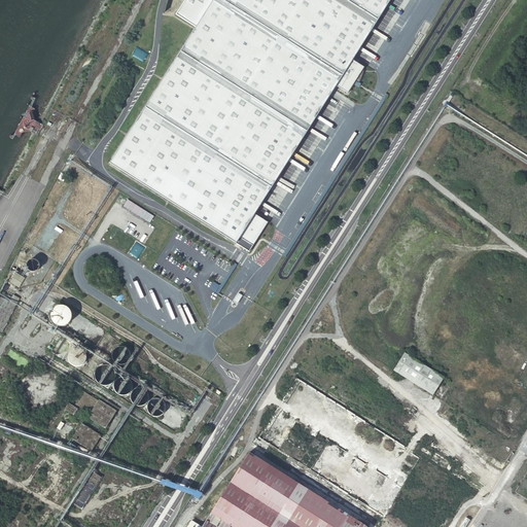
[(185,0),(176,15),(196,29),(110,162),(110,164),(110,165),(111,166),(236,244),(249,252),(268,222),(254,215),(336,86),(347,94),(352,84),(355,81),(358,83),(358,81),(359,80),(360,78),(361,77),(361,75),(362,74),(362,72),(362,71),(362,70),(362,69),(363,68),(352,62),(390,0),(185,0)]
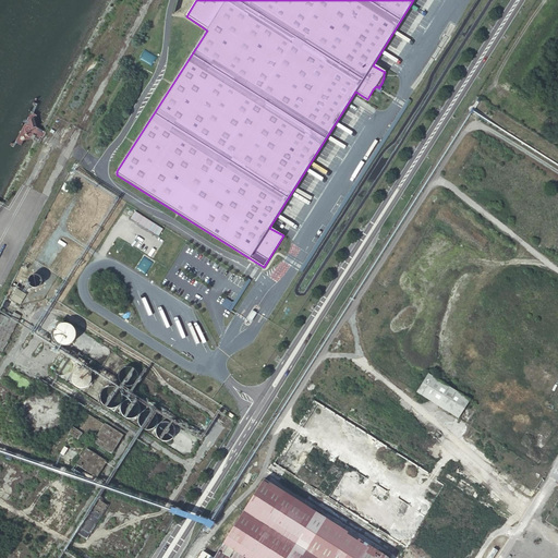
[(232,304),(229,310),(231,311),(252,279),(250,278),(232,304)]
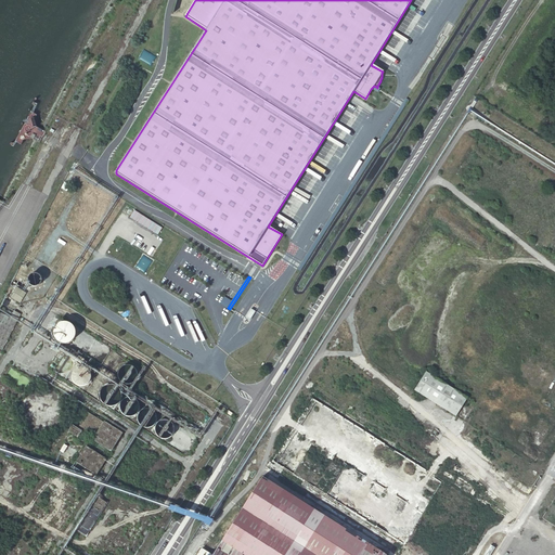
[(17,287),(11,297),(21,304),(27,294),(17,287)]
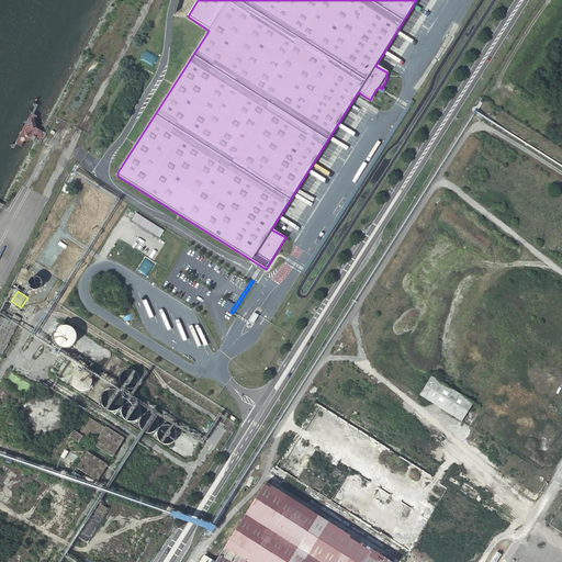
[(233,306),(227,302),(224,307),(229,311),(233,306)]
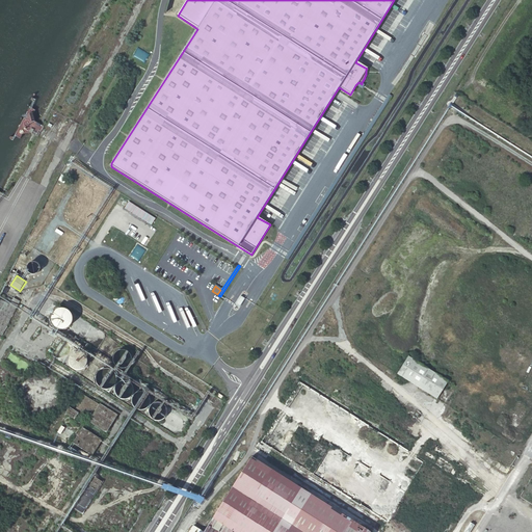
[(245,299),(240,296),(235,304),(239,308),(245,299)]
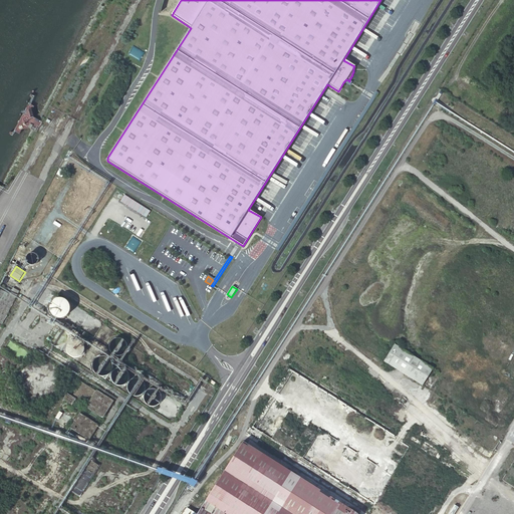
[(0,322),(3,324),(18,292),(12,289),(9,296),(0,290),(0,322)]
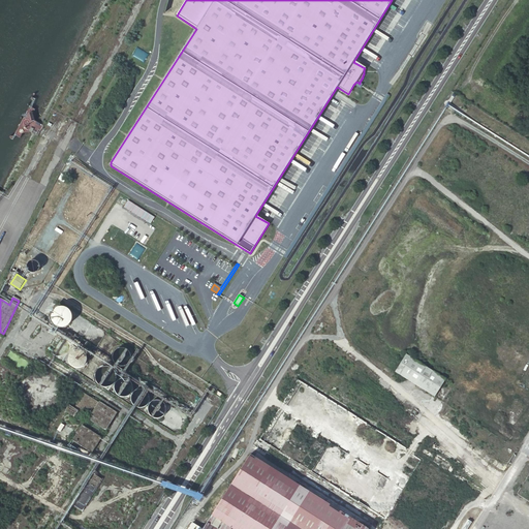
[(69,317),(70,315),(69,313),(69,312),(69,311),(68,310),(68,309),(67,309),(67,308),(65,307),(65,306),(64,306),(63,305),(61,305),(60,305),(59,305),(58,305),(57,305),(56,306),(54,306),(54,307),(53,307),(52,308),(51,309),(50,310),(50,311),(50,312),(49,313),(49,314),(49,315),(49,317),(50,318),(50,319),(51,321),(52,322),(53,323),(54,324),(56,325),(58,325),(59,325),(60,325),(61,325),(62,325),(63,325),(64,324),(65,323),(66,323),(67,322),(68,321),(68,320),(69,319),(69,318),(69,317)]
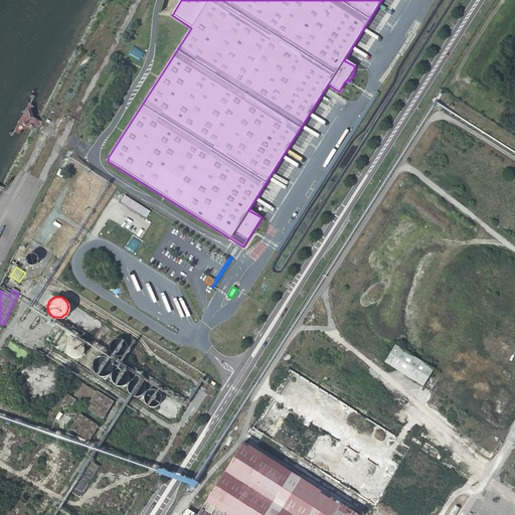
[(84,350),(84,349),(84,348),(84,347),(84,346),(83,345),(83,344),(83,343),(82,342),(81,342),(81,341),(79,340),(78,340),(77,339),(76,339),(74,339),(73,339),(71,339),(71,340),(69,340),(68,341),(67,342),(66,343),(66,344),(65,345),(65,346),(65,347),(64,348),(64,350),(65,351),(65,352),(66,354),(66,355),(67,355),(67,356),(68,357),(69,357),(70,358),(71,358),(73,359),(74,359),(75,359),(76,359),(77,358),(78,358),(79,357),(80,357),(81,356),(82,355),(83,354),(83,353),(84,352),(84,351),(84,350)]
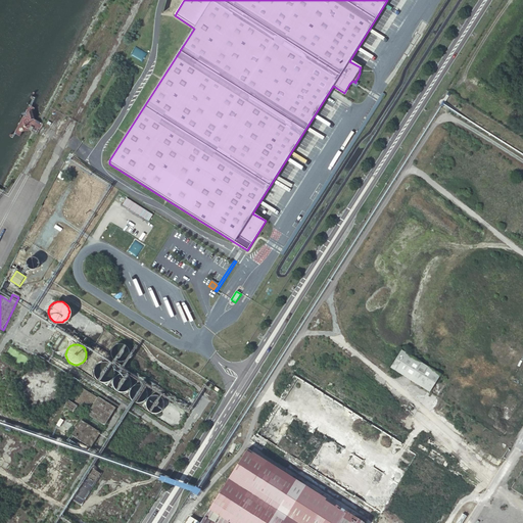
[(128,354),(129,353),(129,352),(128,351),(128,350),(128,349),(127,348),(126,347),(126,346),(125,345),(124,345),(123,344),(121,344),(120,344),(117,344),(116,344),(115,345),(114,345),(113,346),(112,347),(111,348),(111,349),(111,350),(110,351),(110,352),(110,354),(111,355),(111,357),(111,358),(112,359),(113,360),(114,361),(115,361),(116,362),(117,362),(120,362),(121,362),(122,362),(123,361),(125,361),(126,360),(127,358),(128,357),(128,355),(128,354)]
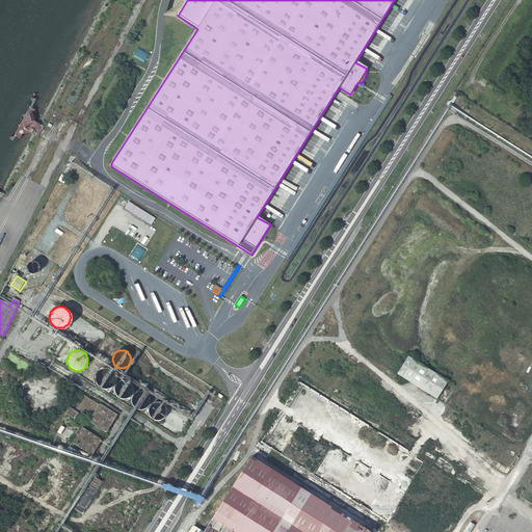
[(397,375),(436,400),(447,382),(440,377),(439,378),(433,375),(433,374),(408,357),(397,375)]
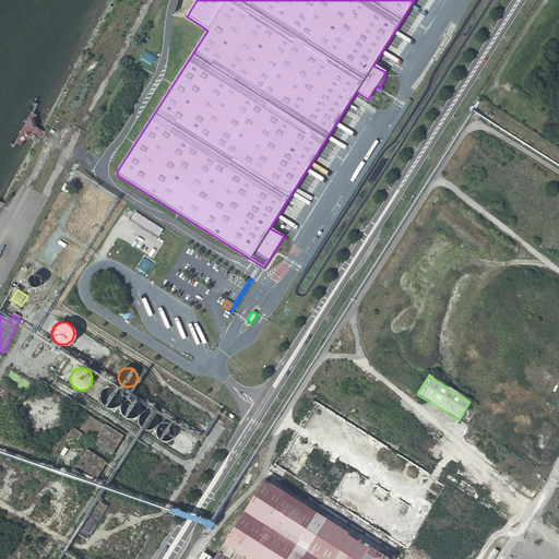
[(125,397),(126,396),(125,395),(125,394),(125,393),(125,392),(123,390),(122,389),(121,388),(120,387),(119,385),(117,385),(116,385),(115,384),(114,384),(113,384),(111,384),(109,385),(107,387),(106,387),(105,388),(104,389),(103,390),(103,391),(102,392),(102,393),(102,394),(100,396),(100,397),(102,399),(102,400),(102,401),(103,403),(104,404),(104,405),(105,405),(106,406),(108,407),(108,408),(110,408),(111,408),(113,408),(115,408),(116,408),(118,408),(119,407),(120,406),(121,405),(123,403),(123,402),(125,401),(125,399),(125,397)]
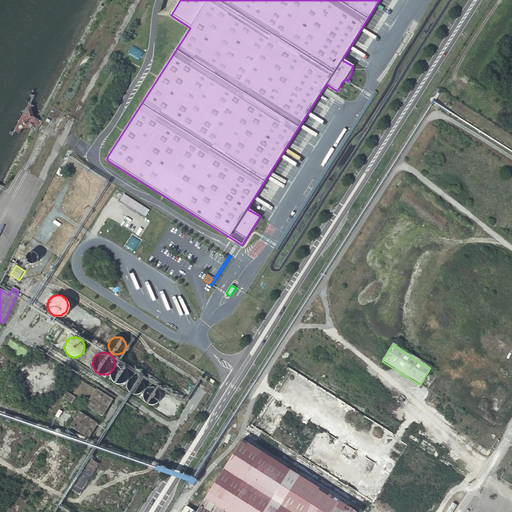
[(128,377),(128,376),(128,375),(128,374),(127,373),(126,371),(125,370),(123,369),(122,368),(121,368),(120,368),(118,368),(117,368),(115,369),(114,370),(113,371),(112,372),(111,374),(111,375),(111,376),(111,377),(111,378),(112,379),(112,380),(112,381),(113,381),(114,382),(114,383),(115,383),(116,384),(117,384),(118,384),(119,384),(120,384),(121,384),(123,384),(124,383),(125,382),(126,381),(127,380),(127,379),(127,378),(128,377)]
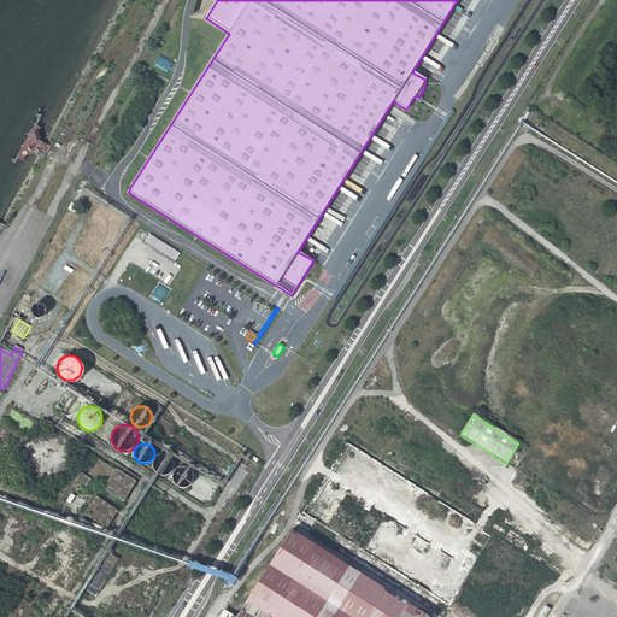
[(87,475),(88,476),(104,486),(115,469),(98,458),(87,475)]
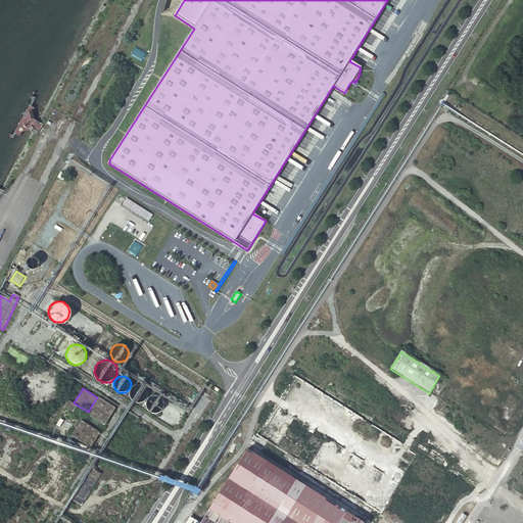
[(89,414),(105,424),(114,409),(99,398),(89,414)]
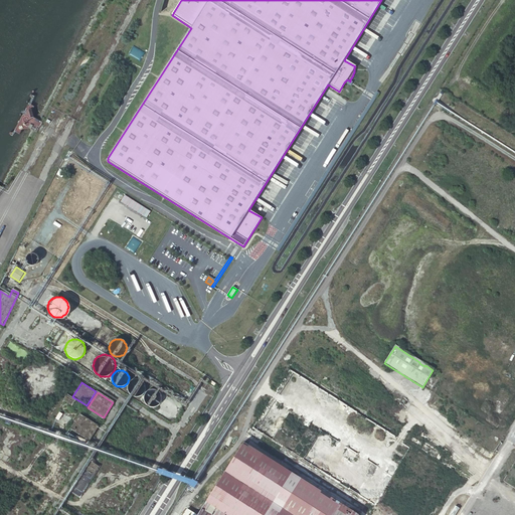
[(70,402),(73,397),(72,396),(68,394),(65,399),(70,402)]
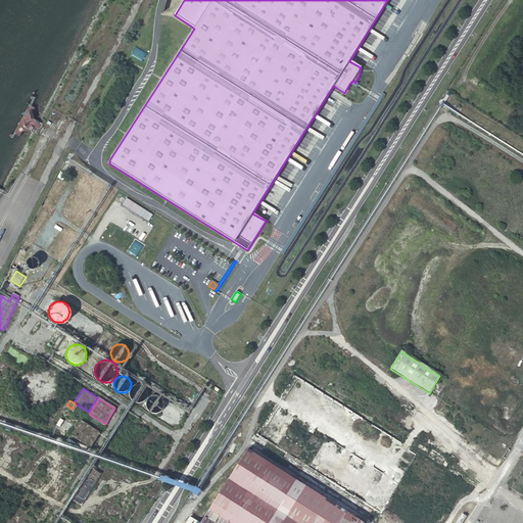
[(80,423),(98,435),(105,424),(89,414),(87,417),(84,416),(80,423)]
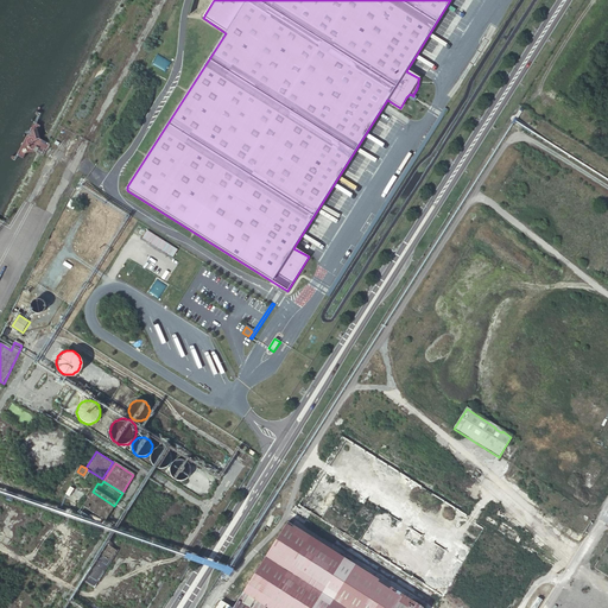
[(103,524),(114,506),(93,492),(81,510),(103,524)]
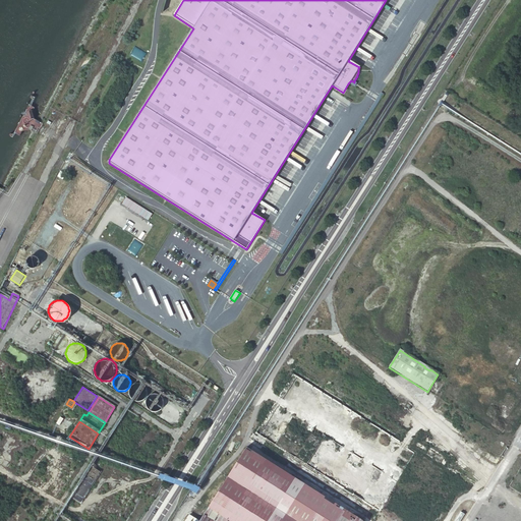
[(210,508),(230,520),(362,520),(246,447),(209,507),(210,508)]
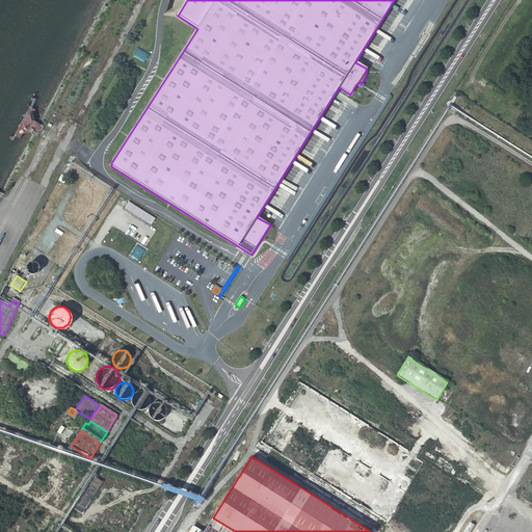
[(75,508),(82,513),(102,482),(95,477),(85,491),(83,490),(79,497),(81,499),(75,508)]
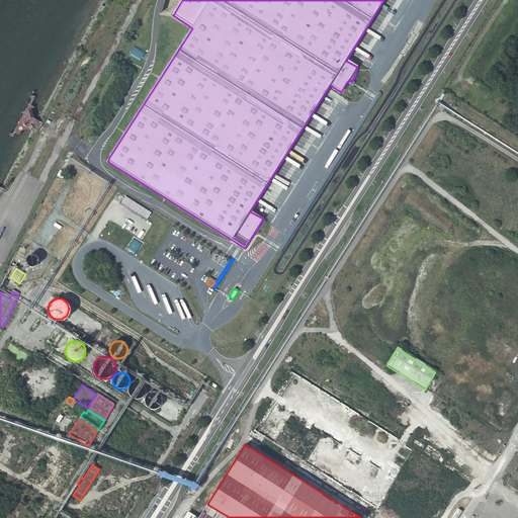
[(517,517),(517,514),(487,495),(471,517),(517,517)]
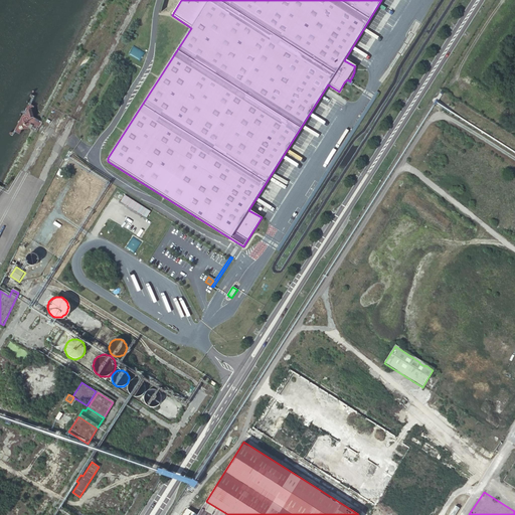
[(198,514),(227,514),(207,502),(198,514)]
